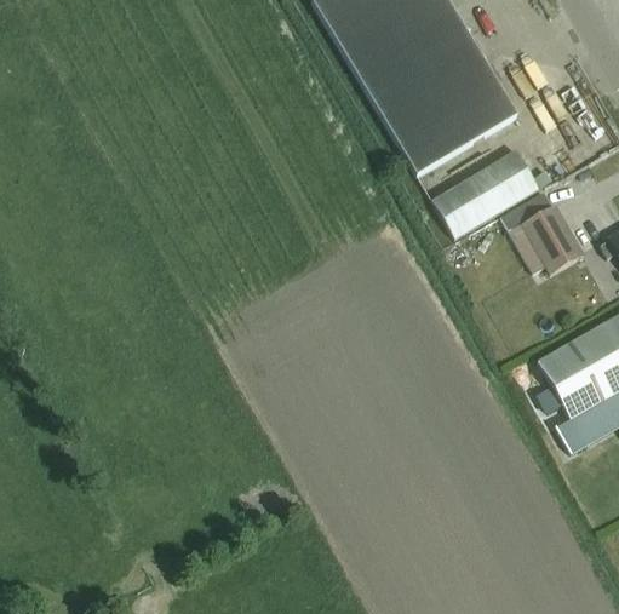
[(314,0),(313,1),(418,176),(519,115),(448,0),(314,0)]
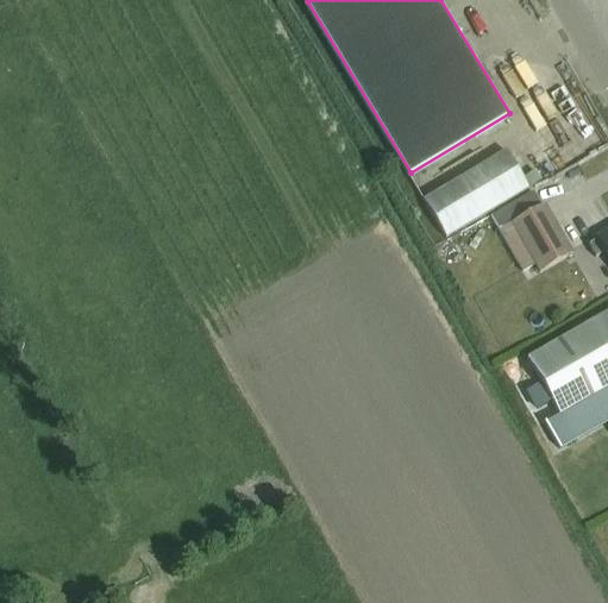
[(447,234),(530,184),(507,146),(425,196),(447,234)]
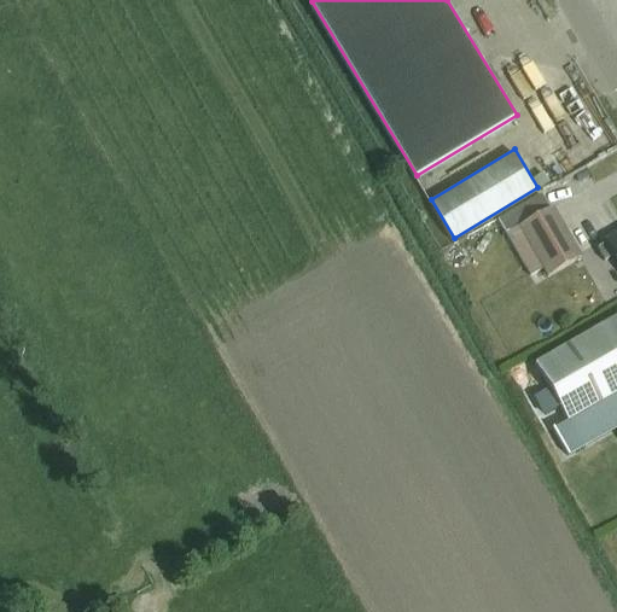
[(542,191),(498,215),(506,229),(521,221),(549,204),(542,191)]
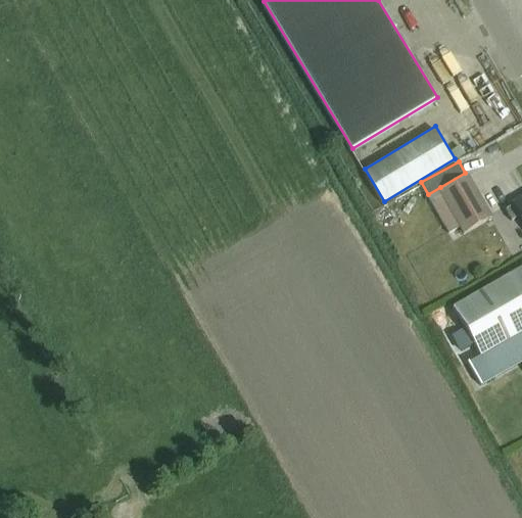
[(440,187),(428,194),(448,230),(461,224),(465,230),(492,214),(468,172),(465,173),(440,187)]
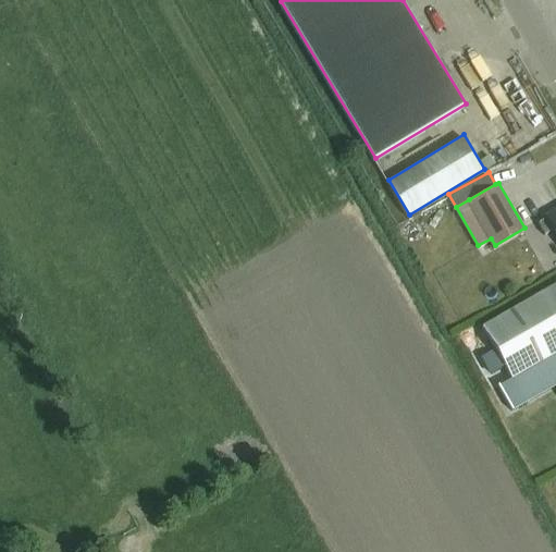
[(555,210),(540,220),(546,231),(555,225),(555,210)]
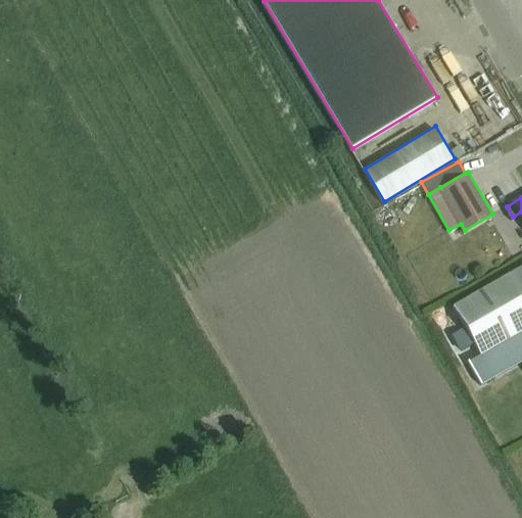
[(466,325),(452,333),(461,348),(475,340),(481,352),(521,329),(521,265),(454,303),(466,325)]
